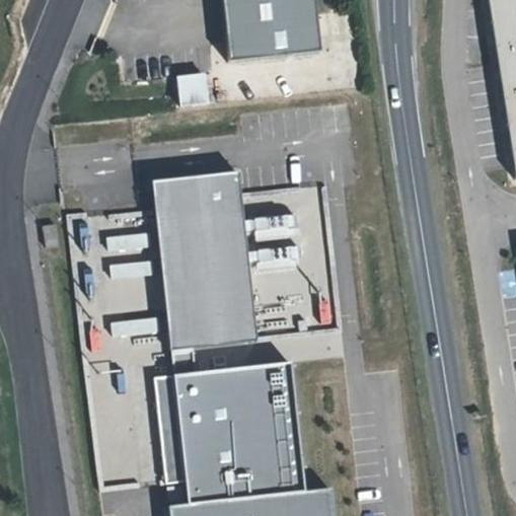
[(220,0),(228,60),(319,50),(313,0),(220,0)]
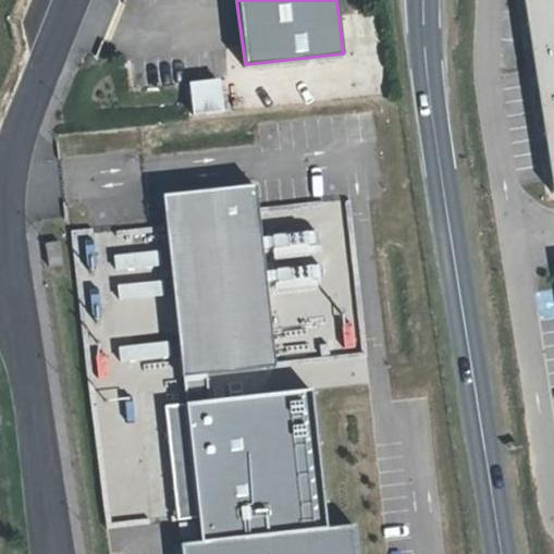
[(553,188),(553,0),(519,0),(550,189),(553,188)]
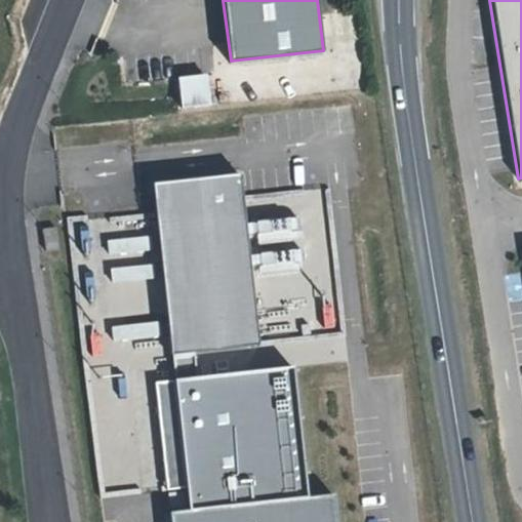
[(172,75),(175,107),(205,105),(203,73),(172,75)]
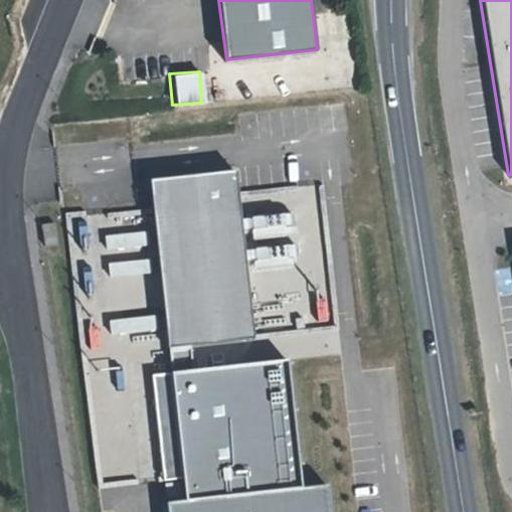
[(150,178),(168,346),(191,343),(254,336),(236,169),(150,178)]
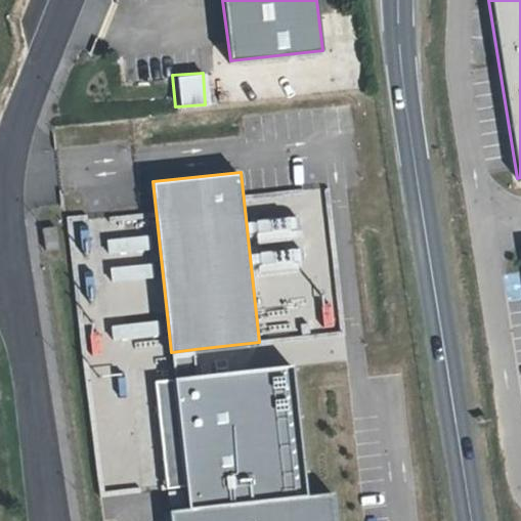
[(152,246),(150,233),(109,237),(110,251),(152,246)]
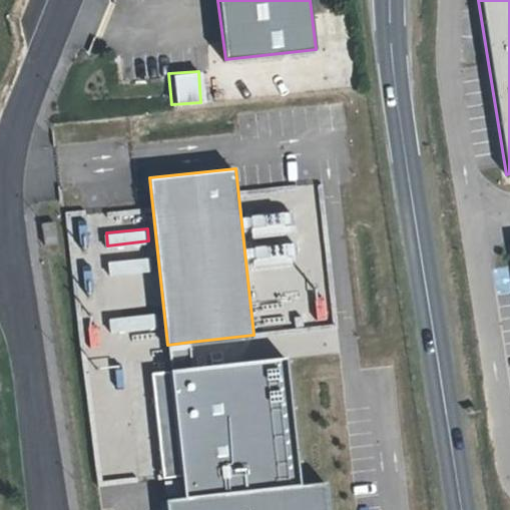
[(151,269),(149,256),(108,261),(110,273),(151,269)]
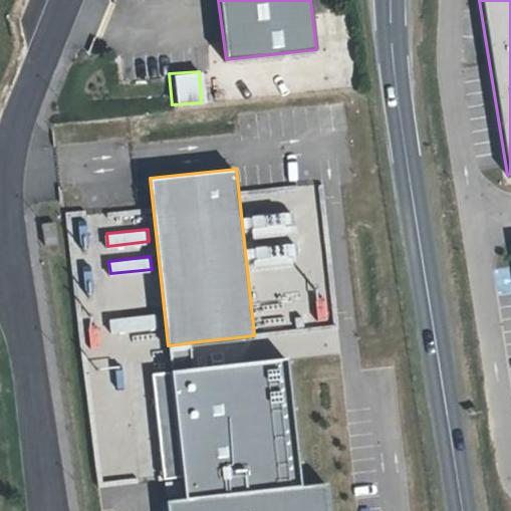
[(158,325),(157,314),(111,319),(112,330),(158,325)]
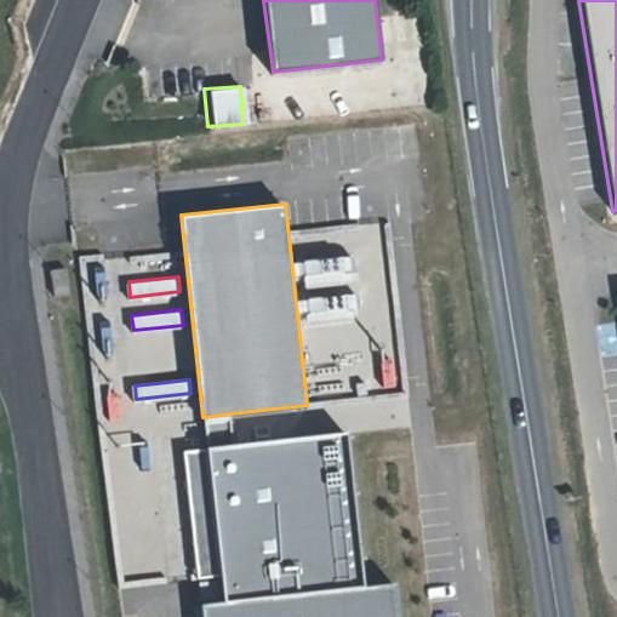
[(364,584),(348,432),(234,444),(230,413),(203,417),(206,446),(184,449),(198,576),(220,572),(223,600),(201,603),(201,616),(399,616),(395,581),(364,584)]
